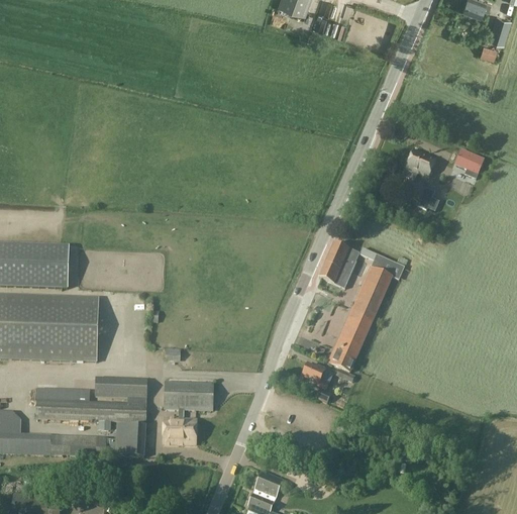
[(280,0),(278,4),(306,14),(310,0),(280,0)]
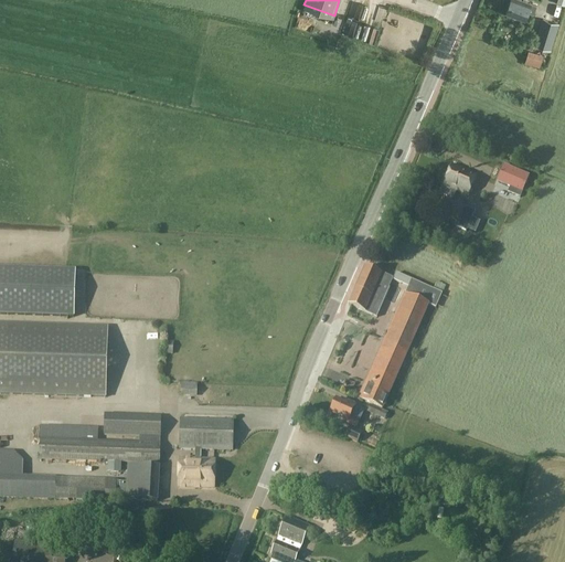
[(531,0),(531,1),(529,0),(509,0),(505,10),(525,17),(528,9),(534,11),(537,2),(531,0)]
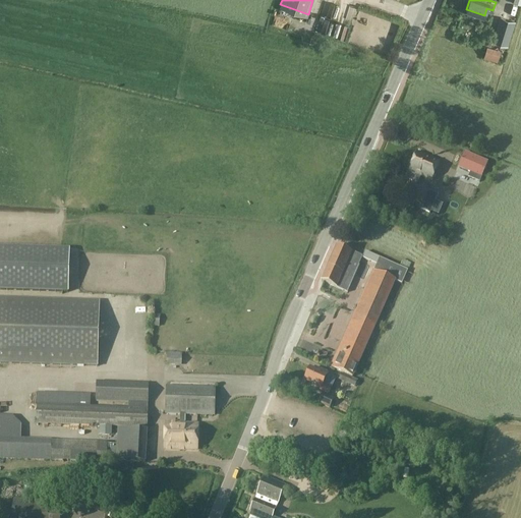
[(275,11),(273,18),(283,22),(285,15),(275,11)]
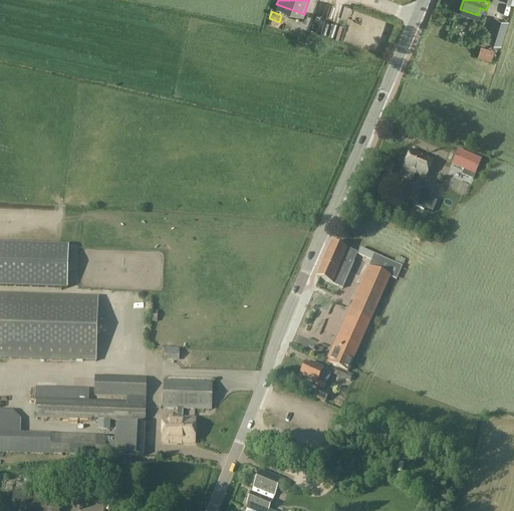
[(494,14),(487,37),(501,42),(508,19),(494,14)]
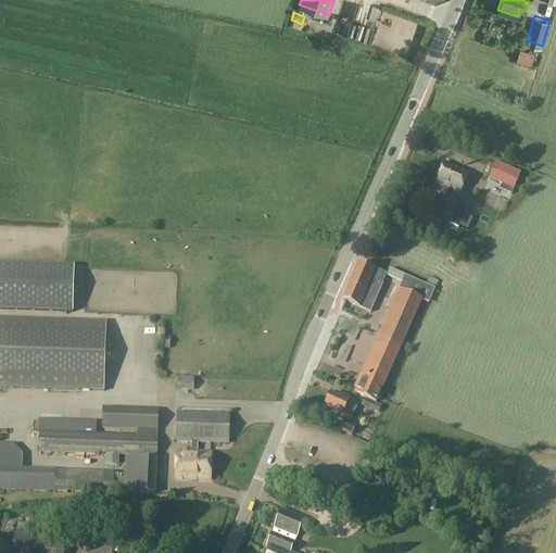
[(520,47),(516,59),(531,63),(534,51),(520,47)]
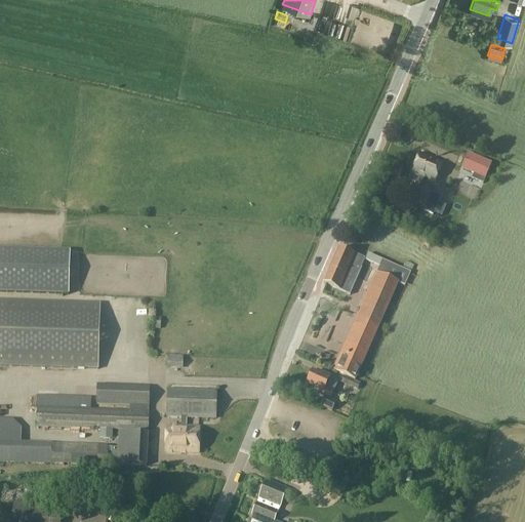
[(419,173),(423,174),(435,179),(443,161),(419,151),(411,169),(419,173)]
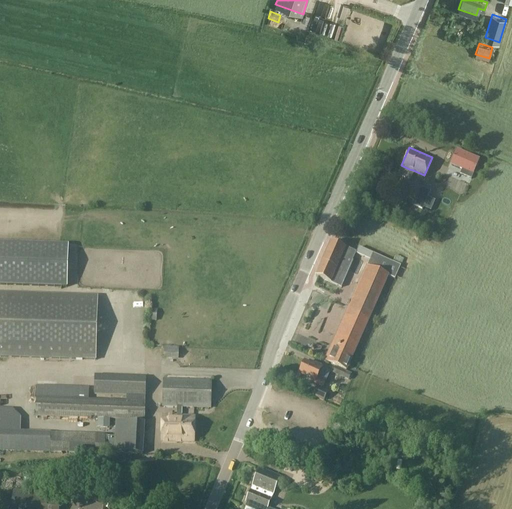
[(456,147),(450,162),(473,171),(479,157),(456,147)]
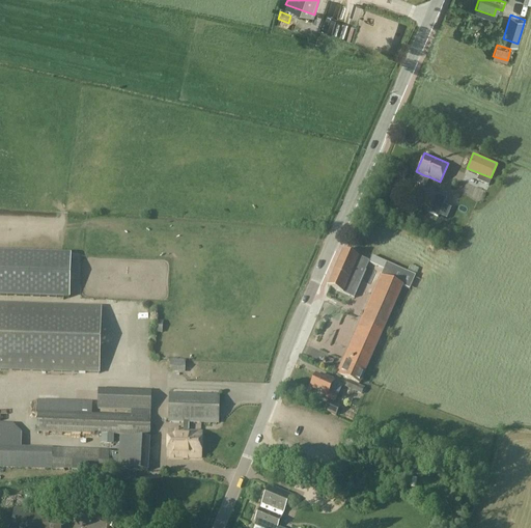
[(420,185),(419,185),(413,198),(429,205),(430,205),(436,192),(437,191),(420,185)]
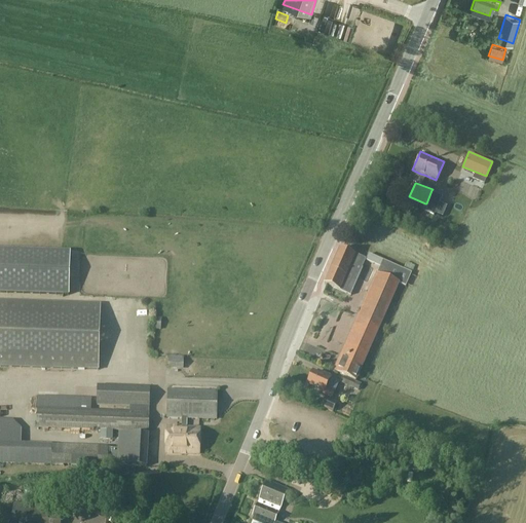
[(426,203),(425,203),(423,208),(434,213),(435,211),(440,200),(442,194),(431,190),(426,203)]
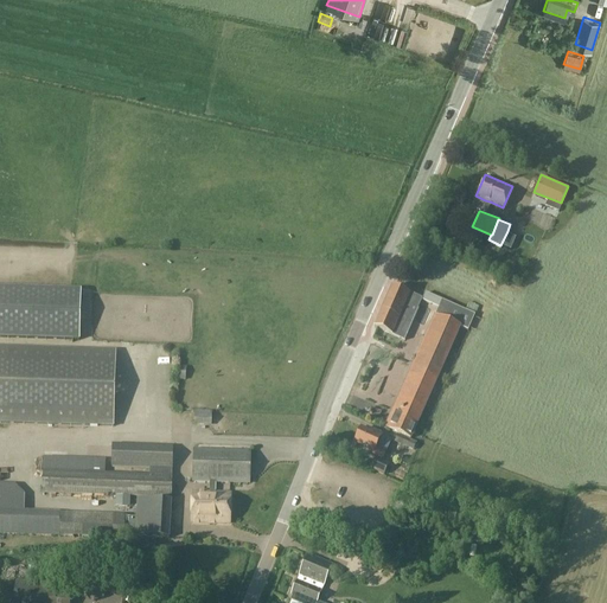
[(508,231),(502,243),(510,247),(515,233),(508,231)]
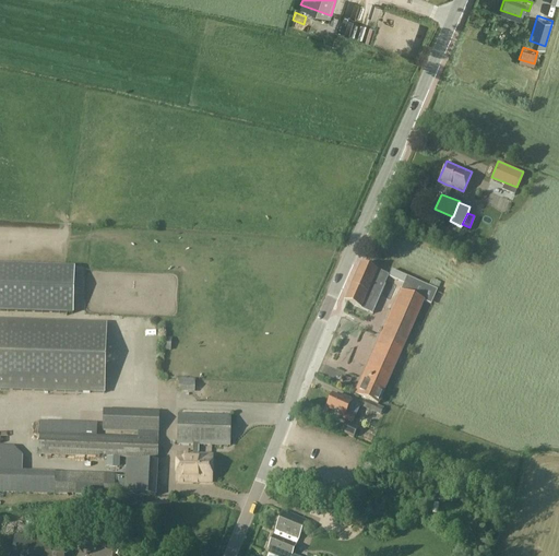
[(378,268),(378,269),(361,261),(344,299),(372,311),(389,273),(378,268)]
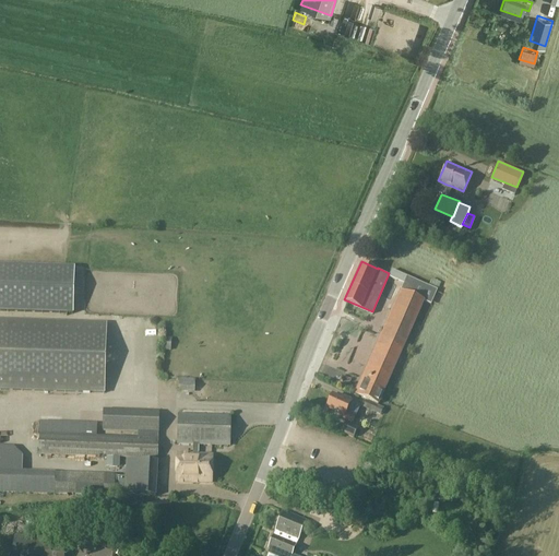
[(0,308),(73,310),(74,264),(0,262),(0,308)]
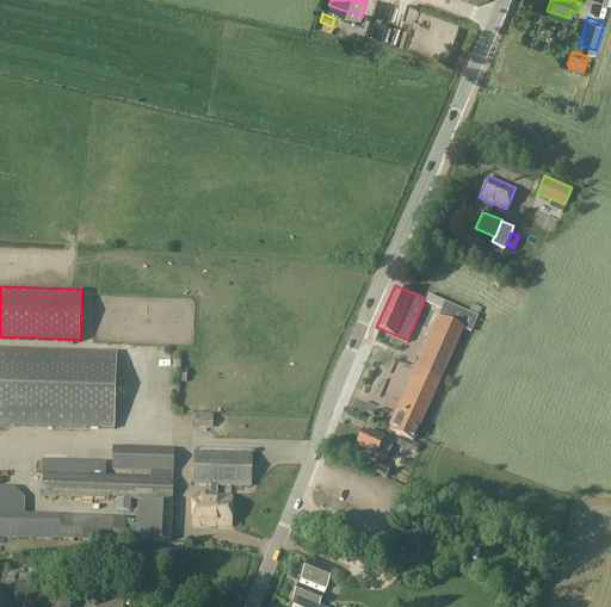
[(442,307),(438,315),(388,428),(413,439),(463,326),(471,330),(479,314),(429,292),(425,299),(442,307)]
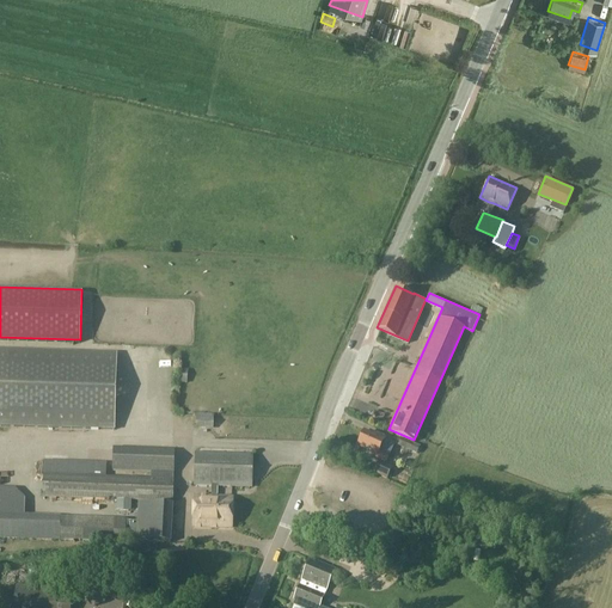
[(0,345),(0,422),(114,427),(116,350),(0,345)]
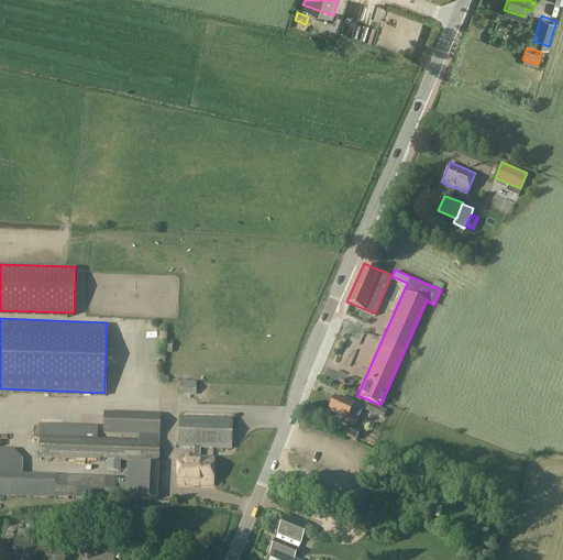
[(328,388),(333,384),(326,375),(320,379),(328,388)]
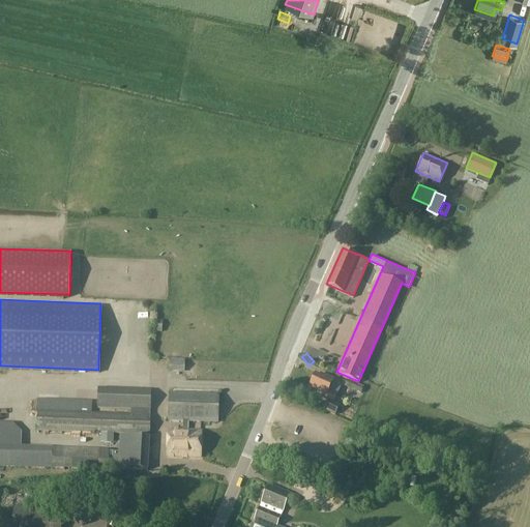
[(185,357),(170,356),(170,369),(184,370),(185,357)]
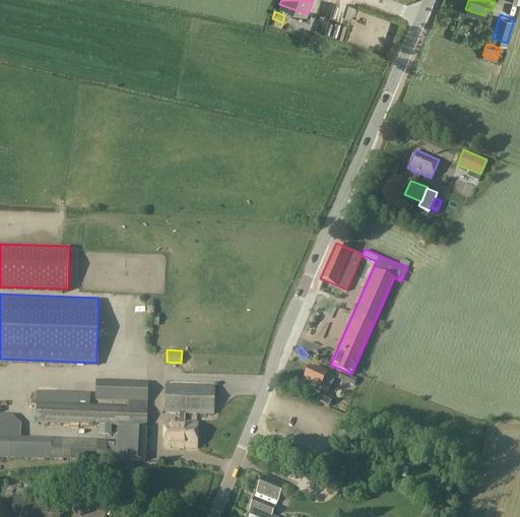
[(335,376),(326,372),(327,371),(315,366),(314,367),(310,366),(304,378),(320,385),(319,387),(328,391),(335,376)]
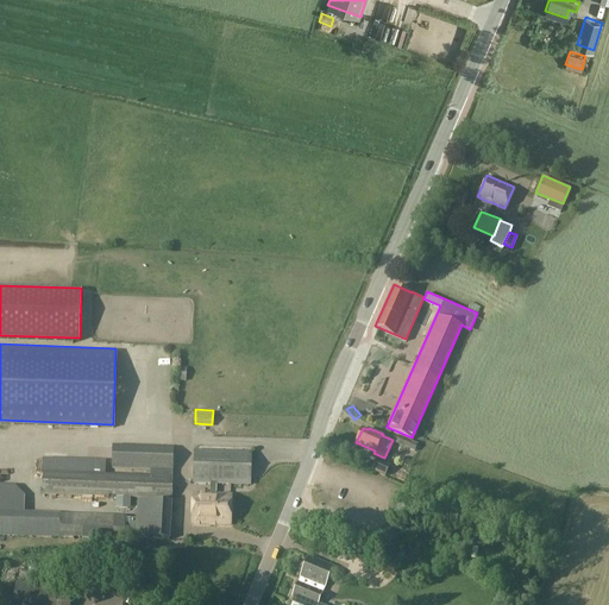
[(418,441),(399,433),(395,441),(414,449),(418,441)]
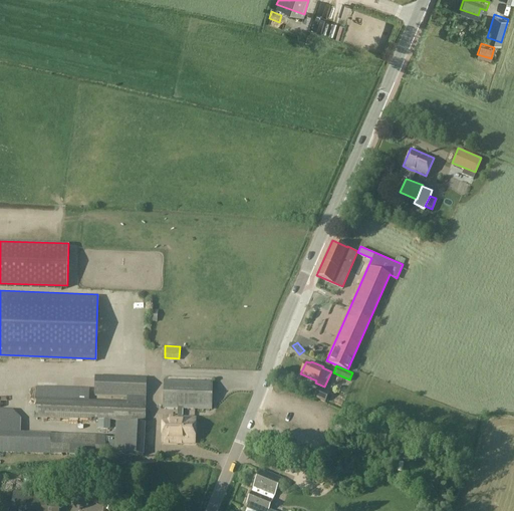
[(94,374),(94,387),(94,394),(108,395),(129,395),(147,396),(147,375),(94,374)]
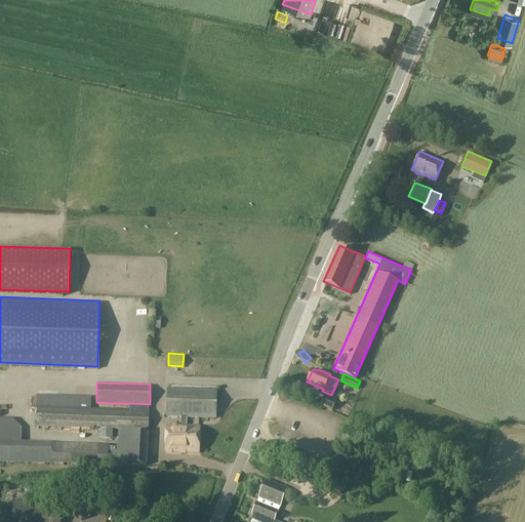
[(166,414),(182,415),(187,415),(210,416),(216,416),(217,388),(167,386),(166,414)]
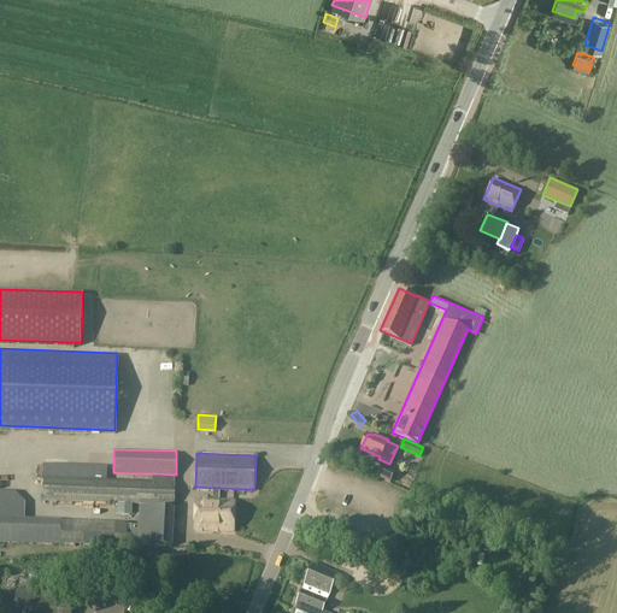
[(391,481),(395,469),(382,463),(376,475),(391,481)]
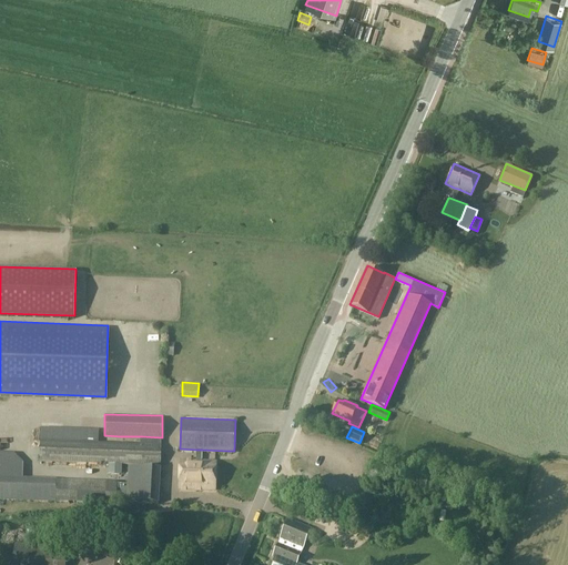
[(120,441),(40,439),(39,460),(161,464),(161,443),(162,437),(142,436),(142,442),(120,441)]
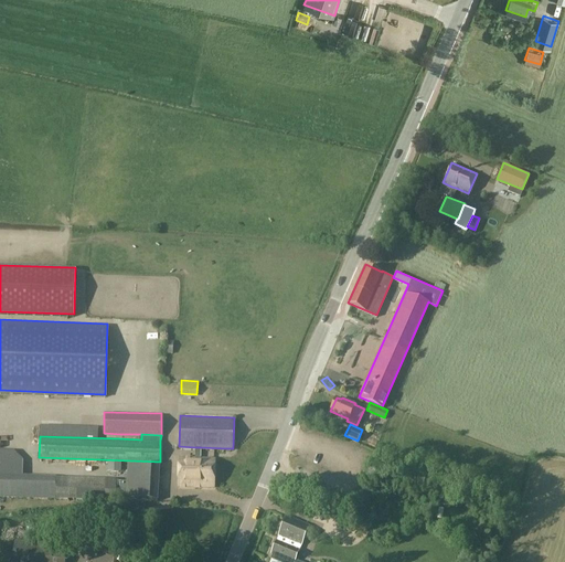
[(0,492),(54,495),(54,497),(114,499),(115,475),(21,473),(21,448),(0,447),(0,492)]
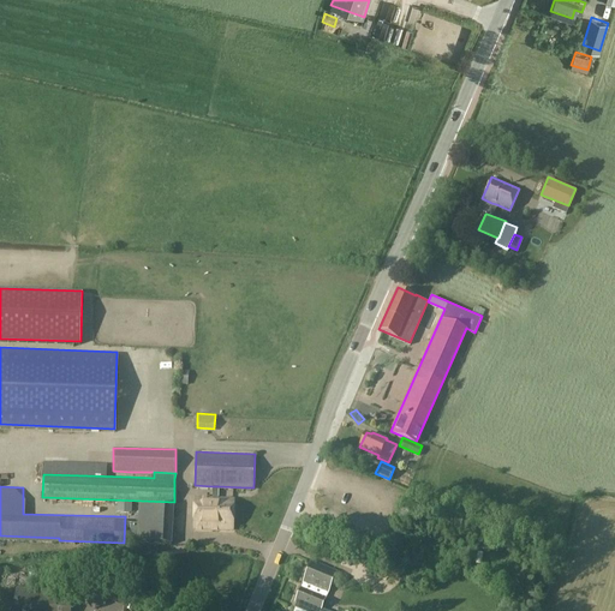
[(213,496),(195,496),(193,526),(232,527),(233,497),(218,497),(219,486),(213,486),(213,496)]
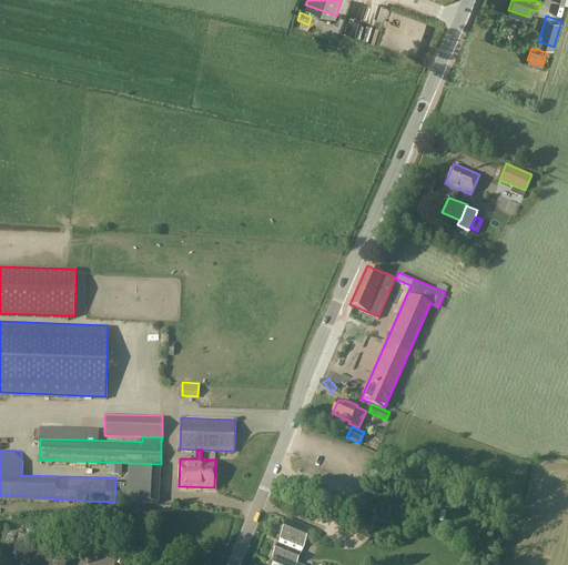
[(127,464),(127,498),(156,500),(158,465),(127,464)]
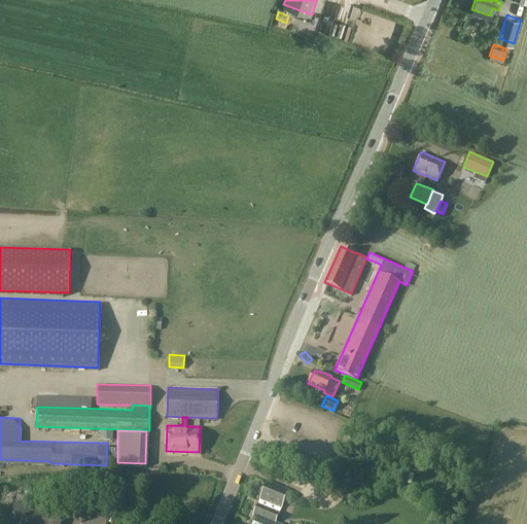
[(254,514),(252,520),(264,523),(284,523),(276,520),(288,488),(268,480),(254,514)]
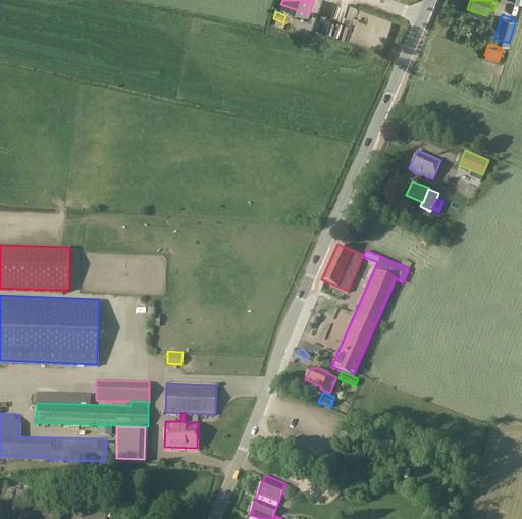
[(13,497),(10,518),(59,518),(62,503),(13,497)]
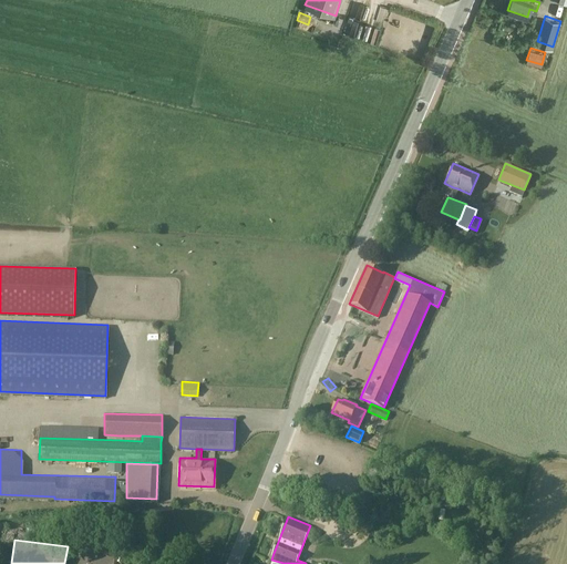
[(80,544),(79,552),(79,554),(88,561),(98,556),(99,546),(90,540),(80,544)]
